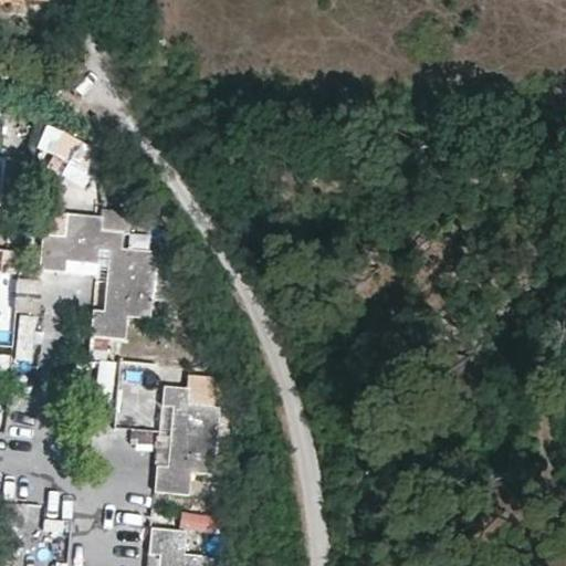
[(63,174),(62,205),(94,206),(95,170),(79,170),(80,133),(41,132),(39,173),(63,174)]
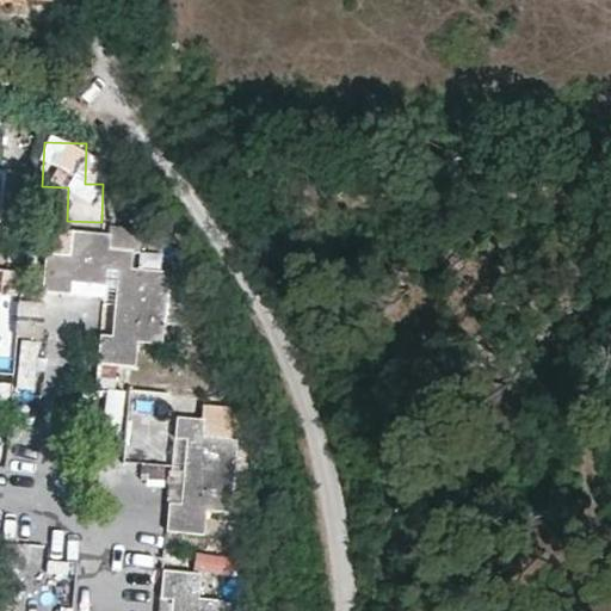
[(104,285),(106,270),(107,248),(110,234),(74,230),(71,255),(45,253),(43,290),(69,294),(71,282),(104,285)]
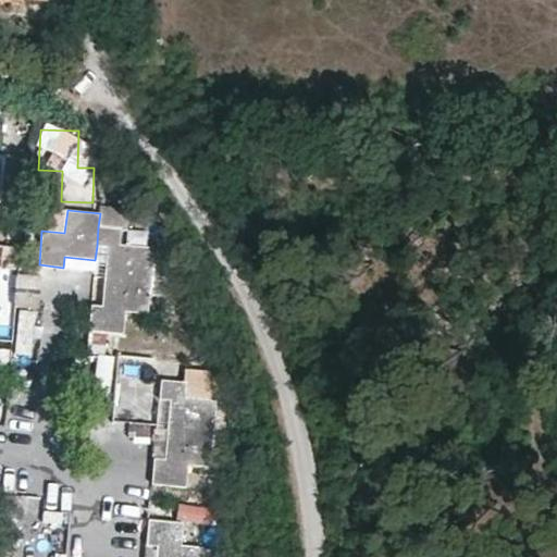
[(122,229),(98,226),(97,246),(108,247),(104,277),(150,281),(155,248),(120,245),(122,229)]
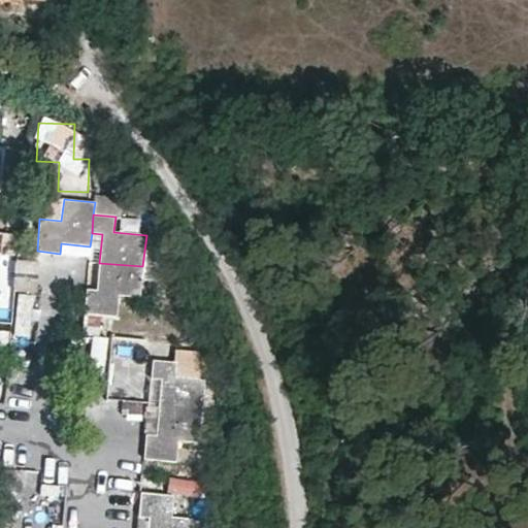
[(139,297),(142,266),(99,263),(96,288),(87,288),(85,314),(117,317),(119,295),(139,297)]
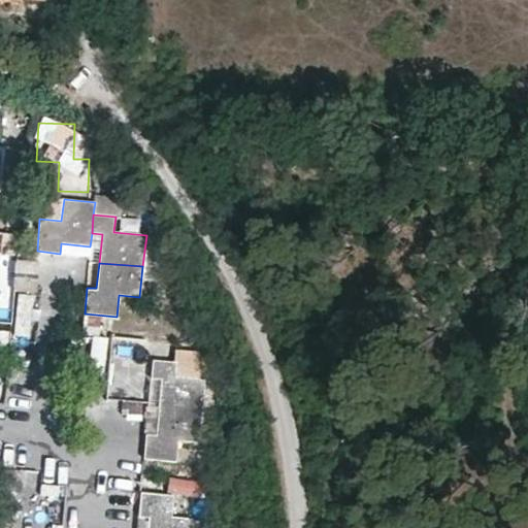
[(13,291),(12,334),(31,335),(32,292),(13,291)]
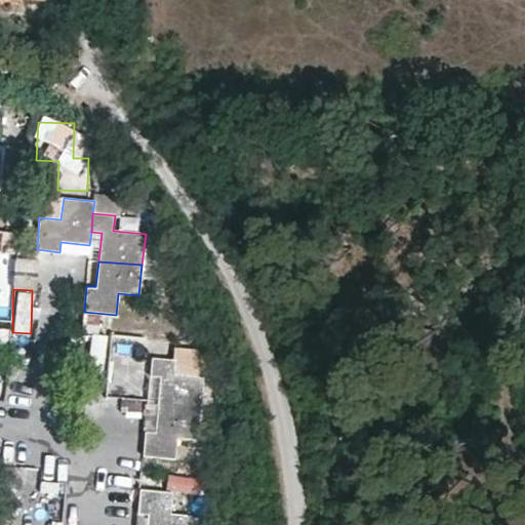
[(0,324),(0,341),(8,342),(8,324),(0,324)]
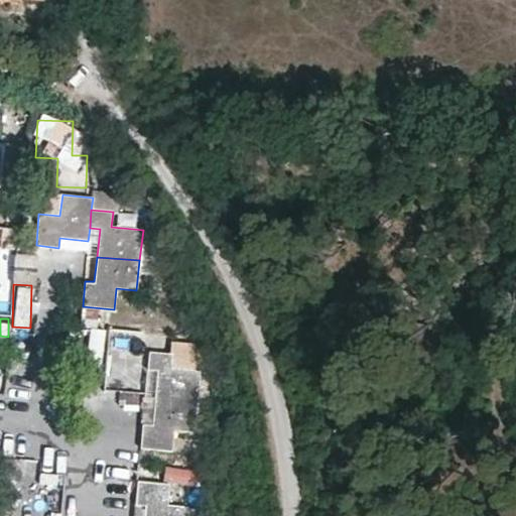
[(86,367),(101,367),(102,328),(87,328),(86,367)]
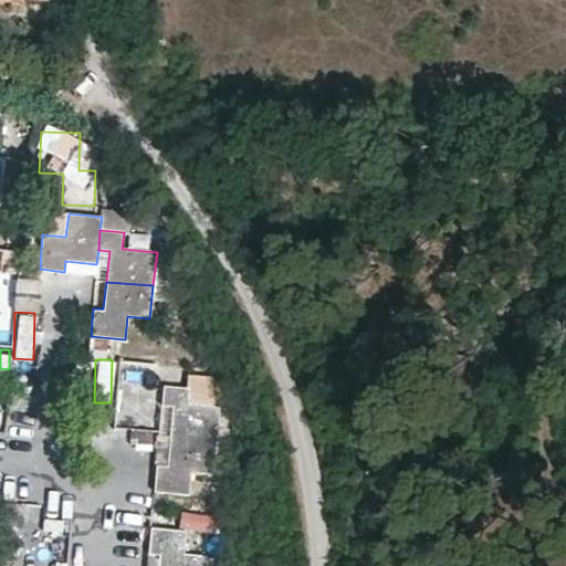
[(217,440),(220,408),(188,404),(189,388),(165,386),(161,406),(174,407),(170,437),(217,440)]
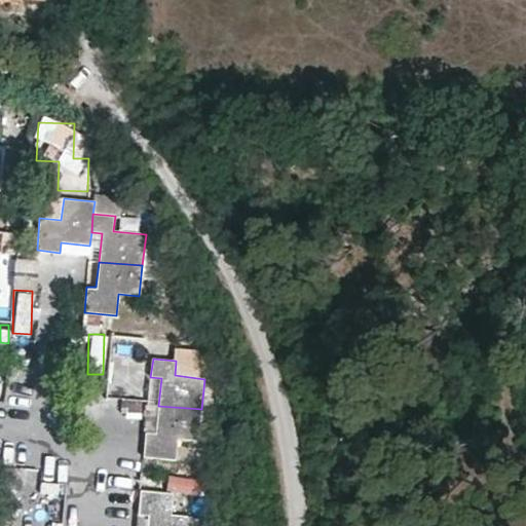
[(198,440),(201,409),(158,406),(156,434),(145,434),(144,455),(175,458),(178,439),(198,440)]
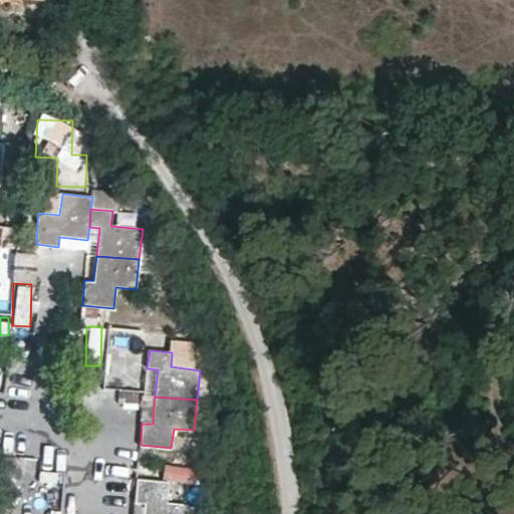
[(145,504),(144,513),(186,513),(188,505),(168,502),(169,482),(137,479),(136,503),(145,504)]
